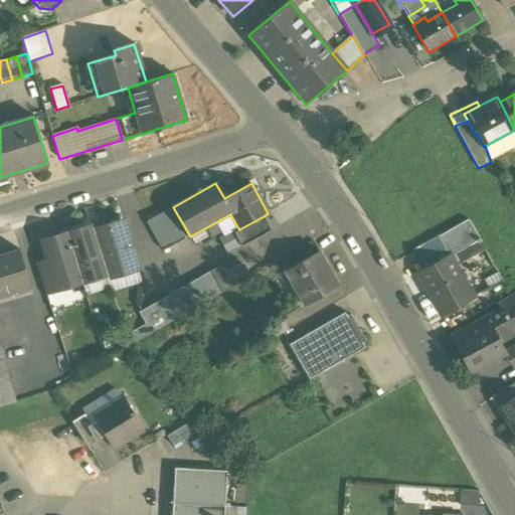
[(173,207),(148,221),(164,250),(190,236),(173,207)]
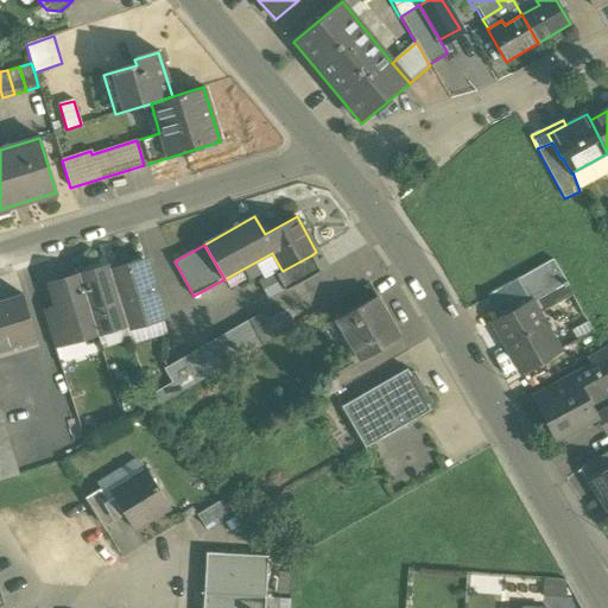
[(311,255),(283,271),(282,270),(276,273),(285,291),(321,272),(311,255)]
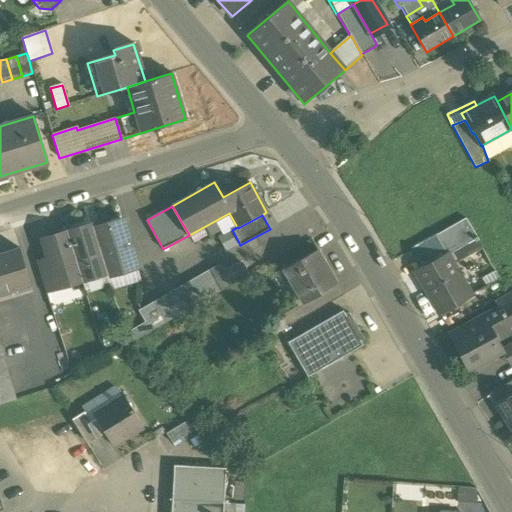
[(465,218),(458,222),(465,234),(472,230),(465,218)]
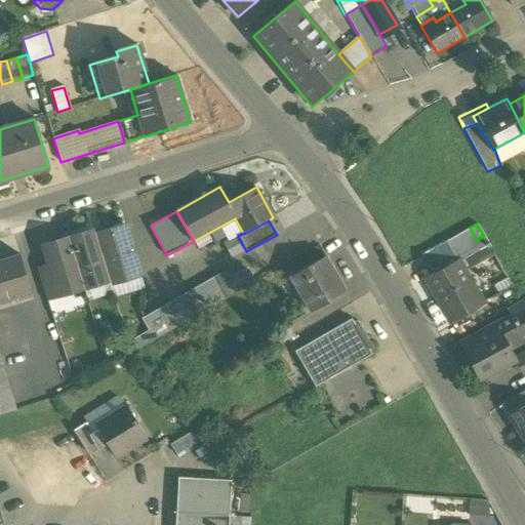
[(125,227),(96,236),(109,276),(111,282),(139,273),(125,227)]
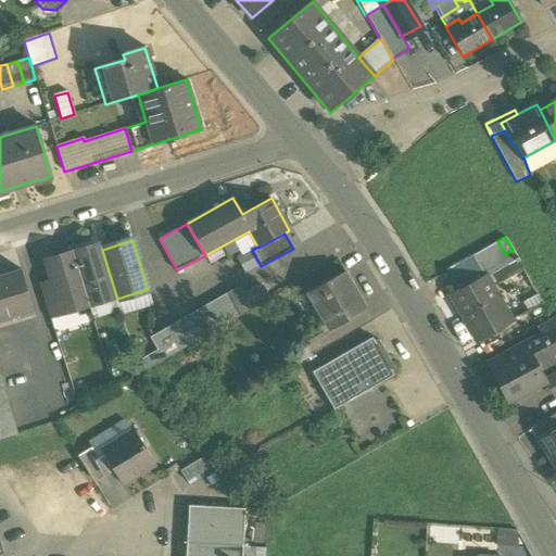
[(497,241),(474,255),(485,276),(518,257),(513,250),(505,254),(497,241)]
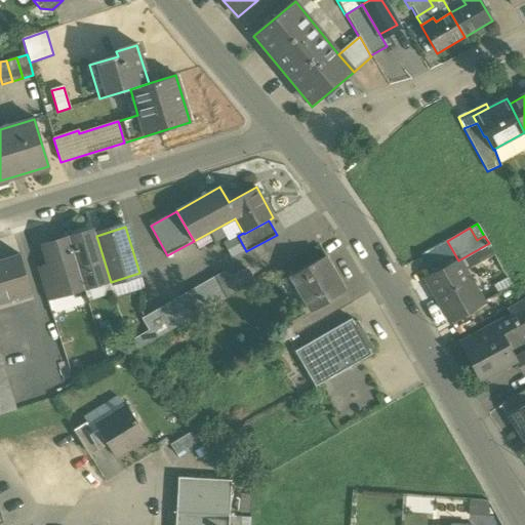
[(95,231),(70,239),(83,283),(109,276),(96,236),(95,231)]
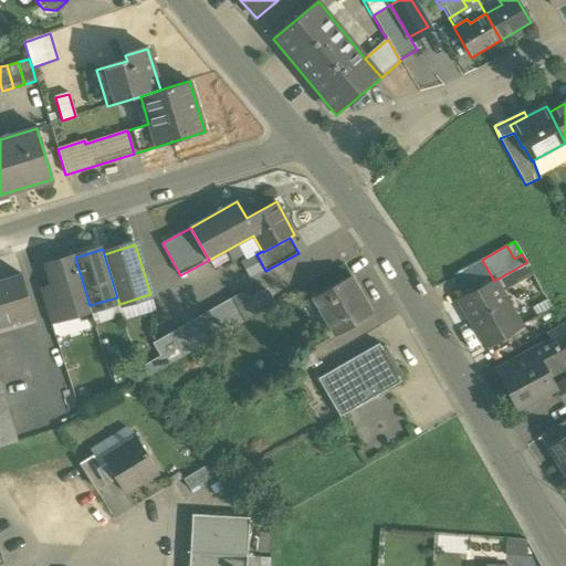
[(75,258),(48,266),(54,287),(63,314),(90,305),(75,258)]
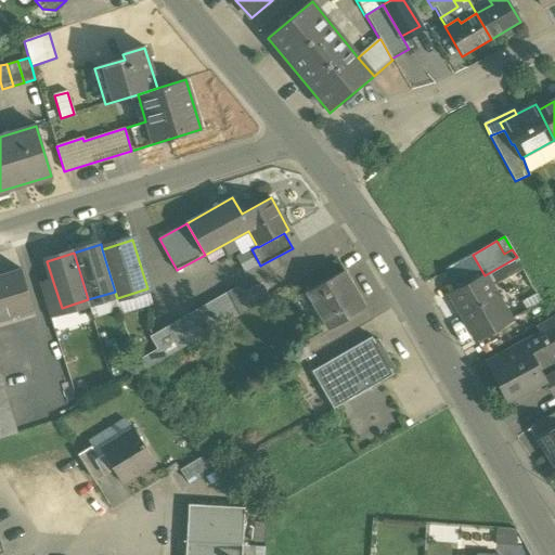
[(21,269),(0,275),(0,320),(34,310),(21,269)]
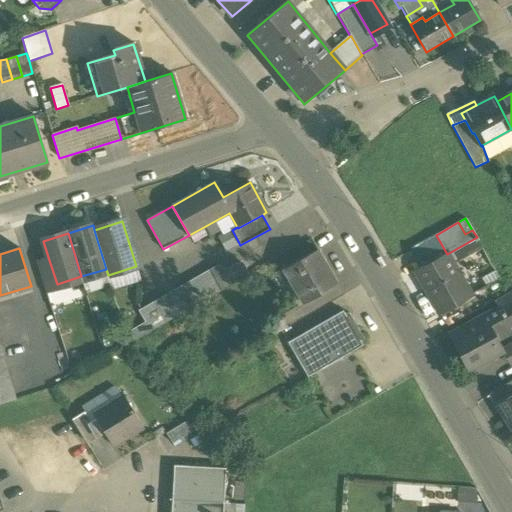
[(317,250),(283,269),(303,304),(337,285),(317,250)]
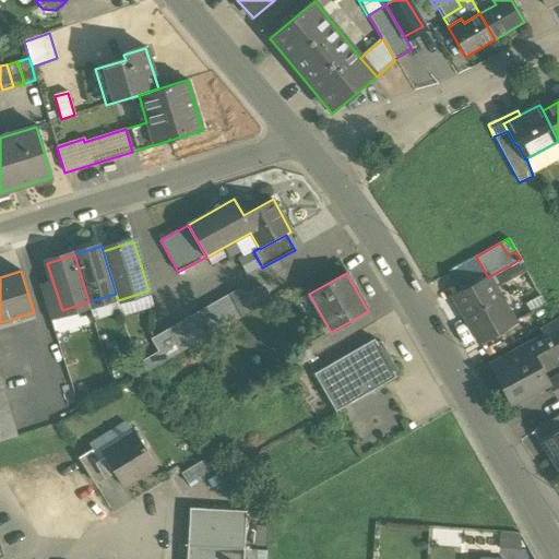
[(488,277),(453,297),(479,344),(513,324),(488,277)]
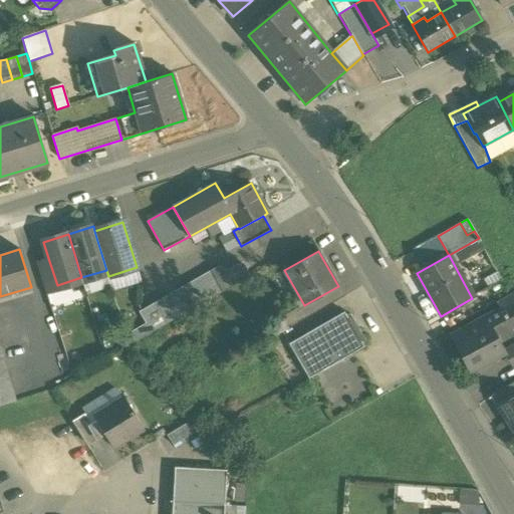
[(49,261),(37,264),(46,294),(59,290),(57,285),(49,261)]
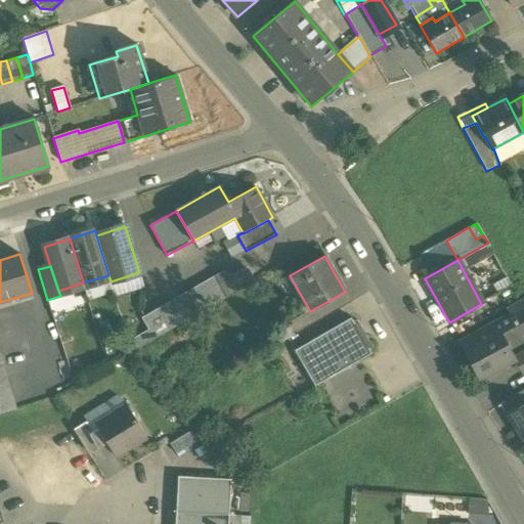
[(215,275),(157,309),(169,331),(227,297),(215,275)]
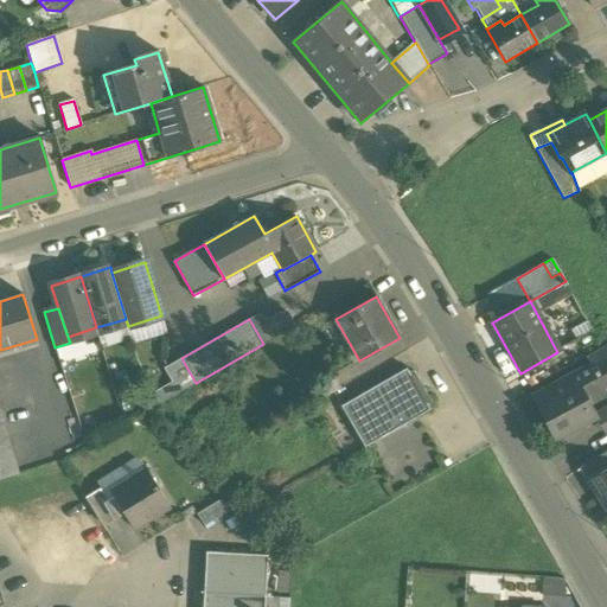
[(589,365),(545,388),(549,394),(537,400),(555,436),(593,416),(585,401),(606,389),(606,357),(589,366),(589,365)]
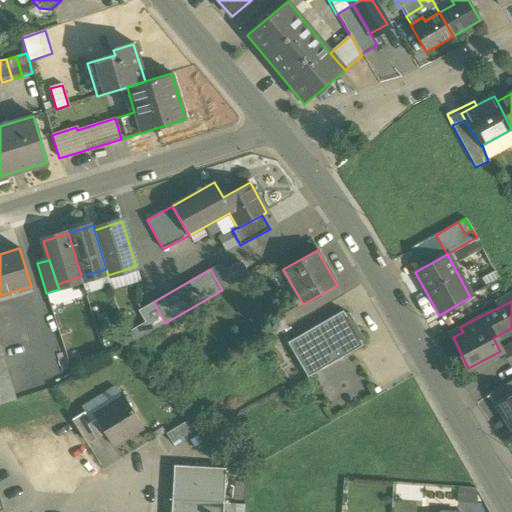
[(153,302),(138,310),(150,332),(165,323),(153,302)]
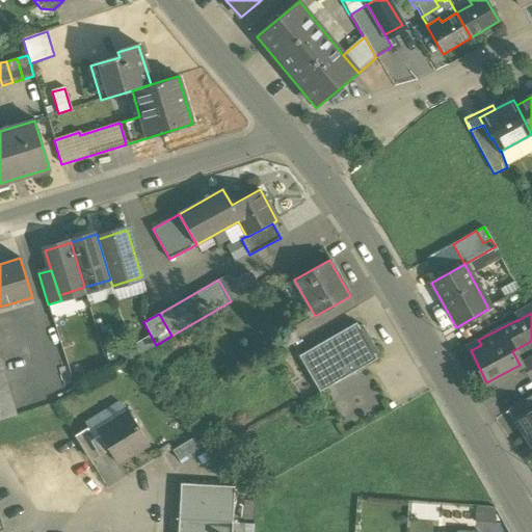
[(355,323),(298,356),(319,393),(377,360),(377,357),(378,353),(371,341),(366,341),(362,334),(365,328),(363,325),(356,325),(355,323)]
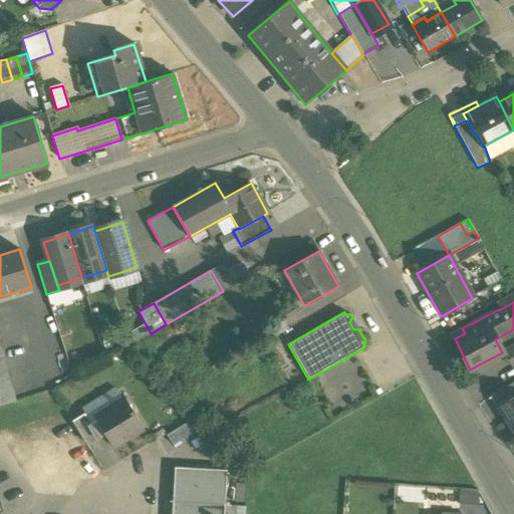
[(283,316),(261,329),(268,340),(289,328),(283,316)]
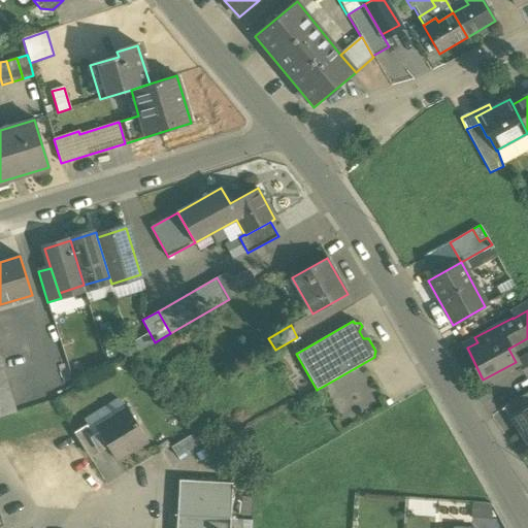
[(119,333),(105,340),(112,354),(126,348),(119,333)]
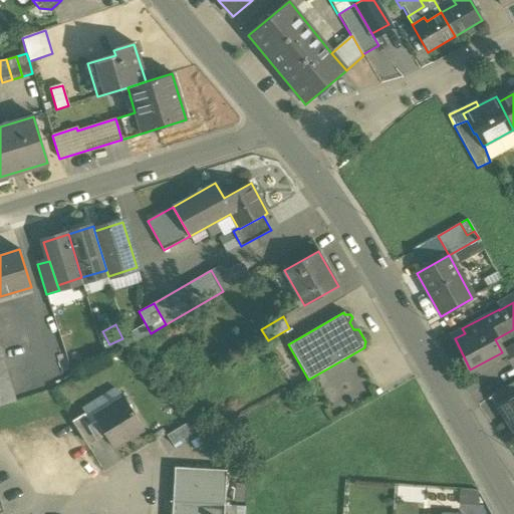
[(0,351),(0,406),(15,402),(0,351)]
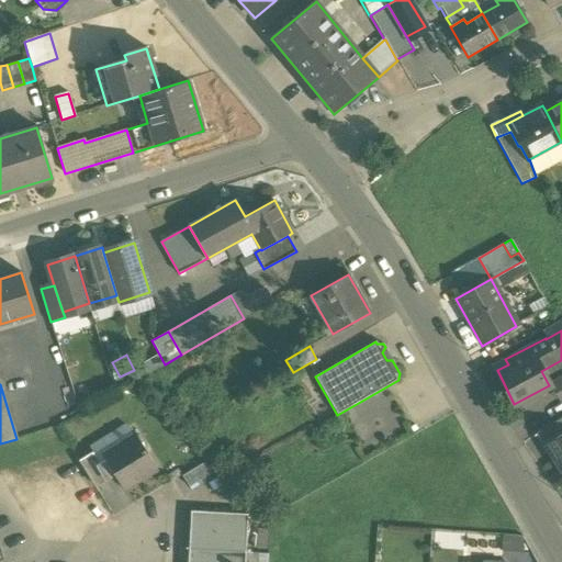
[(561,416),(536,434),(543,447),(561,434),(561,416)]
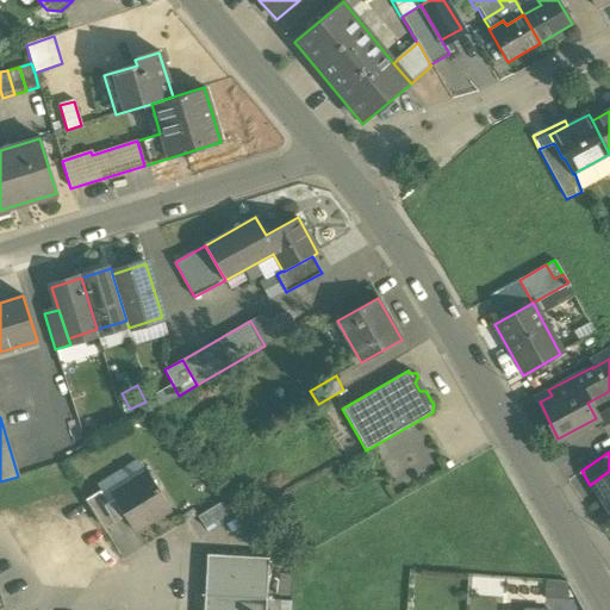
[(609,471),(590,485),(609,516),(609,471)]
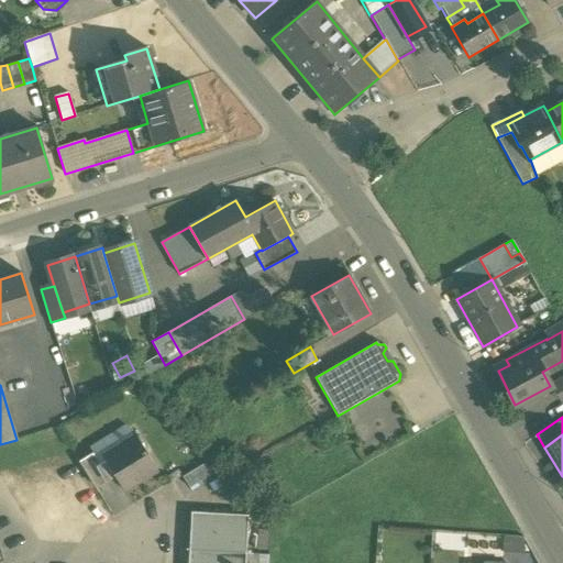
[(97,461),(107,477),(113,474),(123,492),(157,471),(138,437),(97,461)]
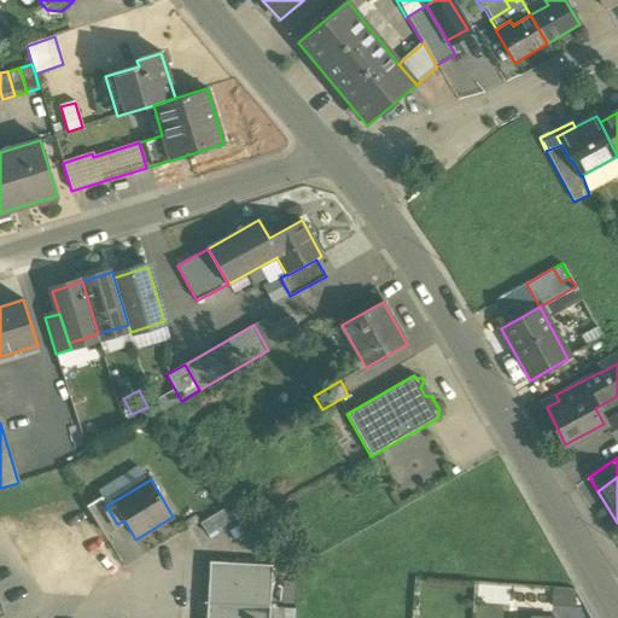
[(106,506),(101,497),(87,507),(104,534),(117,524),(106,506)]
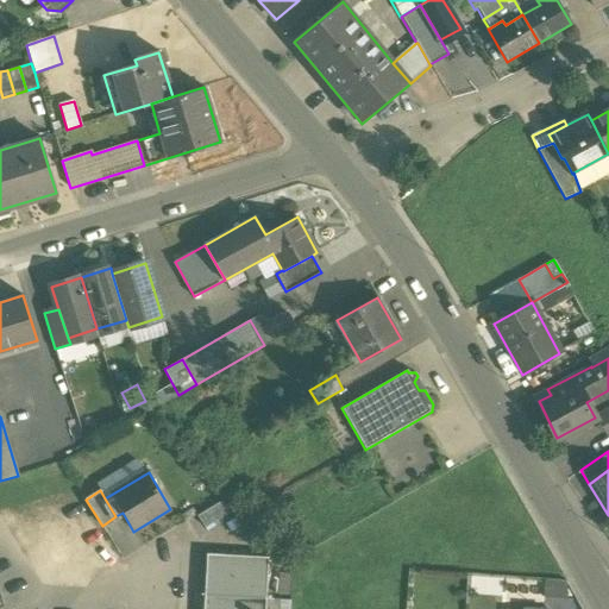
[(223,502),(199,516),(206,528),(230,514),(223,502)]
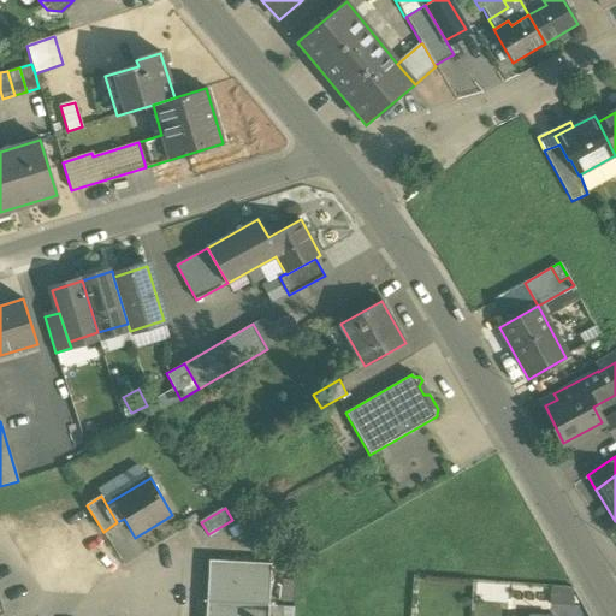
[(272,563),(211,560),(208,603),(270,606),(272,563)]
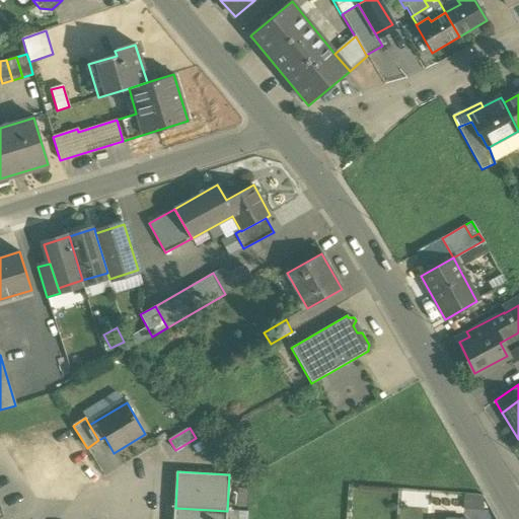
[(226,518),(227,511),(175,508),(173,518),(226,518)]
